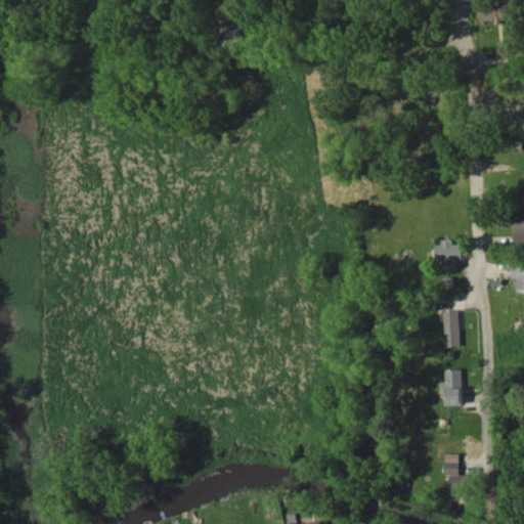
[(479,22),(500,20),(500,18),(510,18),(510,3),(478,4),(479,22)]
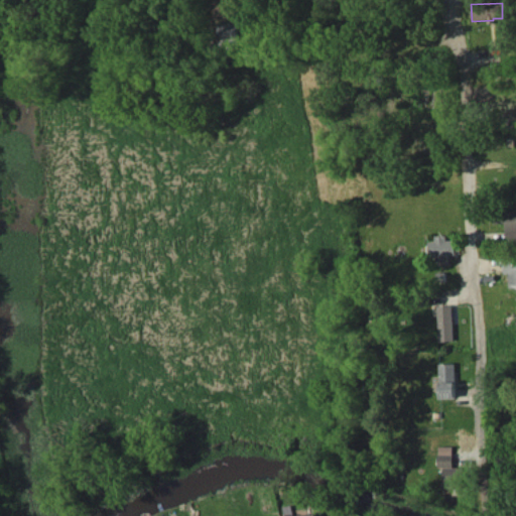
[(239,41),(238,22),(219,22),(220,42),(239,41)]
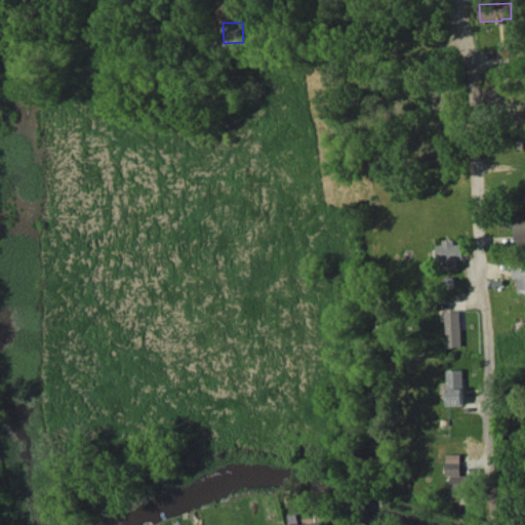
[(524,213),(516,213),(517,242),(524,241),(524,213)]
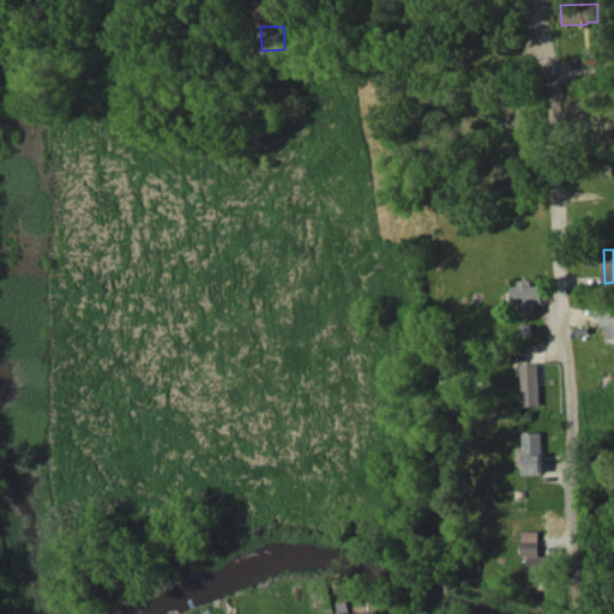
[(542,305),(542,286),(531,286),(531,282),(510,283),(511,306),(542,305)]
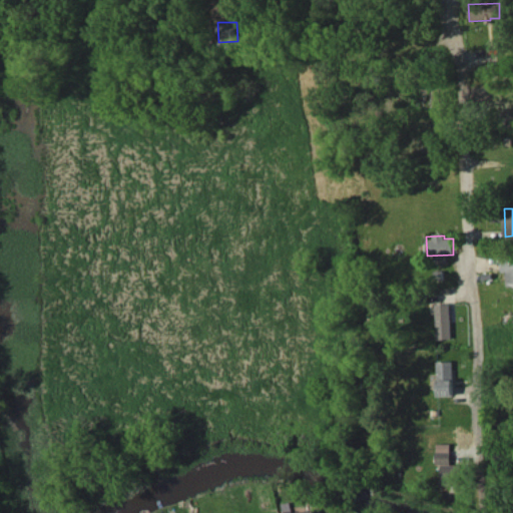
[(506,285),(512,285),(512,259),(501,260),(501,272),(507,272),(506,285)]
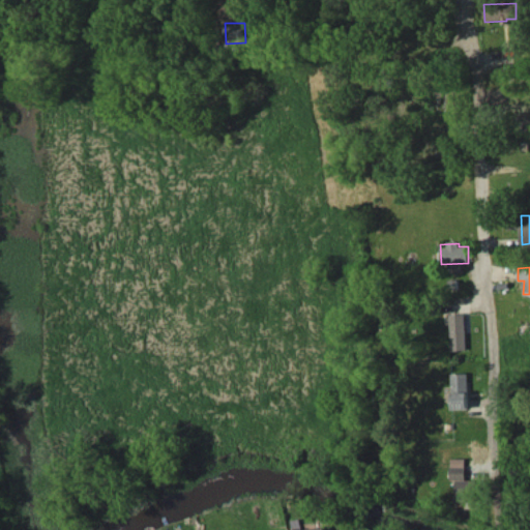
[(450,314),(451,350),(466,350),(465,313),(450,314)]
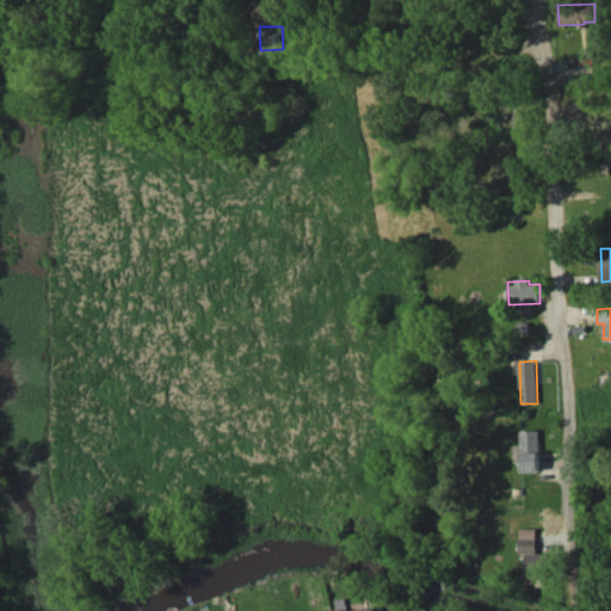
[(523,471),(541,471),(539,430),(522,431),(523,471)]
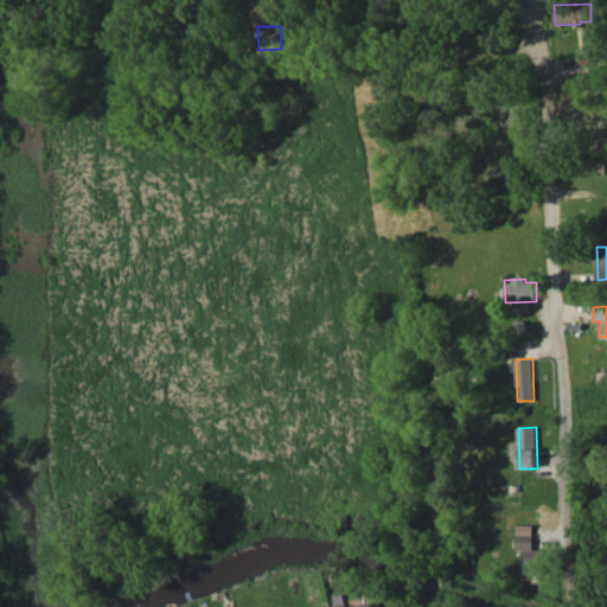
[(535,524),(518,524),(517,550),(524,550),(523,575),(553,576),(554,550),(535,549),(535,524)]
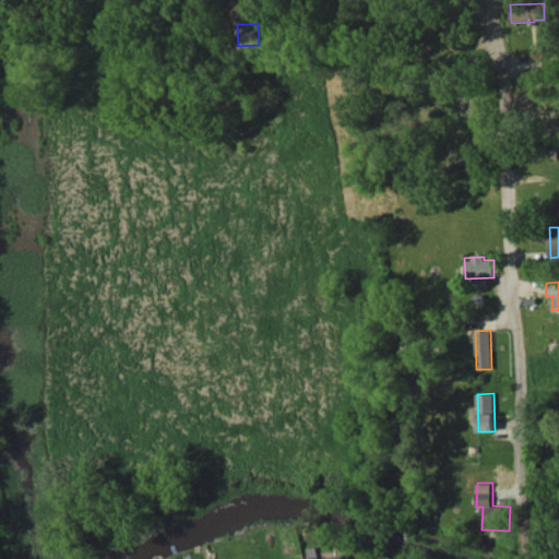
[(306,549),(307,558),(342,558),(342,555),(318,558),(317,558),(316,547),(306,549)]
